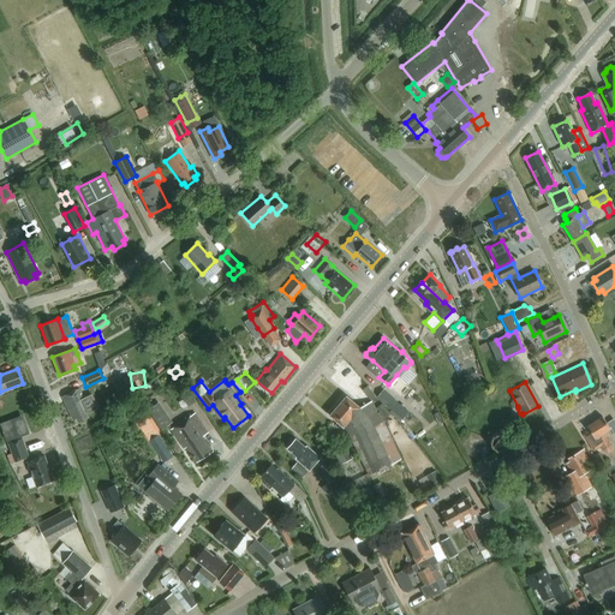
[(78,388),(61,396),(72,419),(76,418),(77,422),(88,417),(85,413),(89,411),(97,407),(91,394),(83,398),(78,388)]
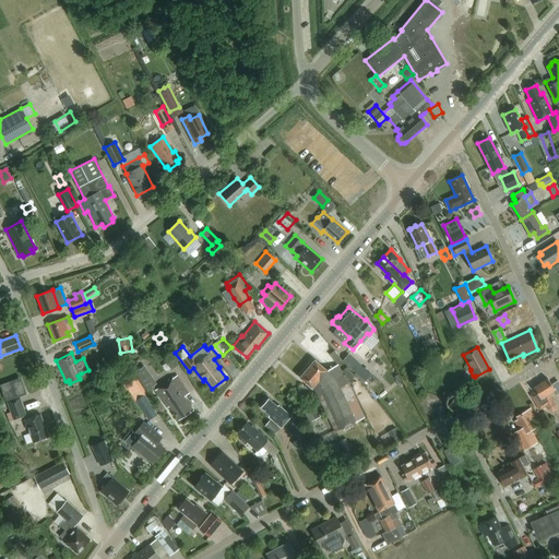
[(314,359),(299,377),(312,388),(313,387),(336,431),(339,430),(342,428),(364,417),(337,365),(326,370),(314,359)]
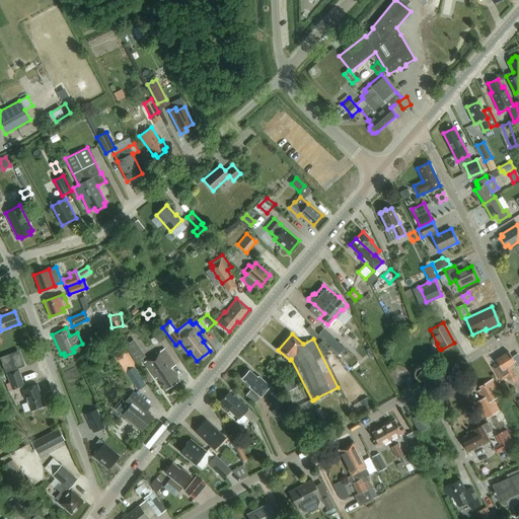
[(329,335),(324,342),(330,347),(337,340),(329,335)]
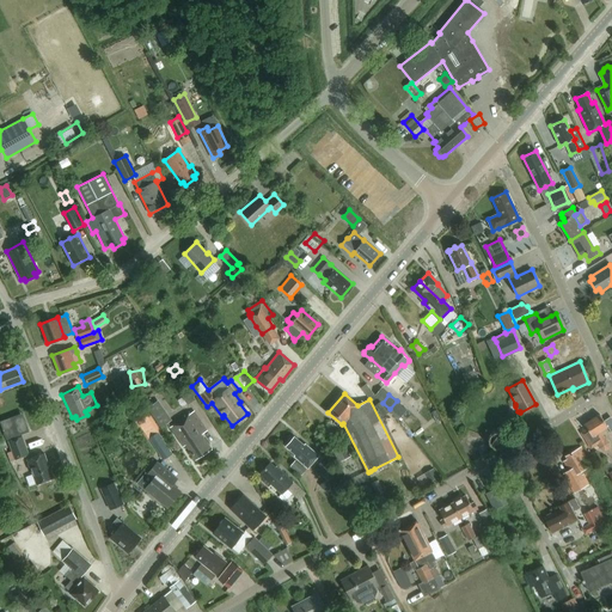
[(142,401),(147,408),(160,428),(171,421),(158,401),(152,404),(147,397),(142,401)]
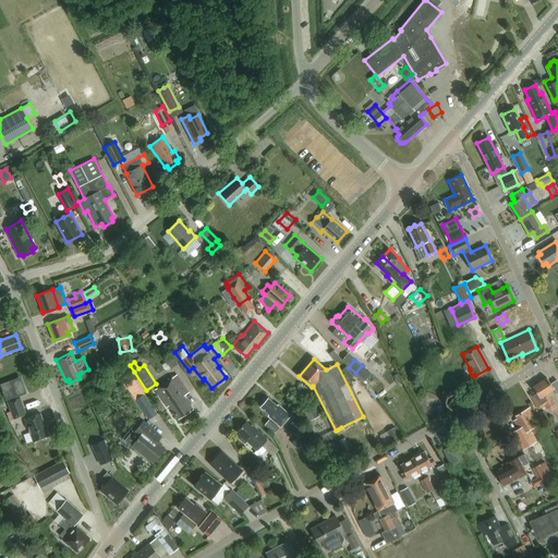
[(355,373),(354,374),(364,383),(371,374),(362,365),(355,373)]
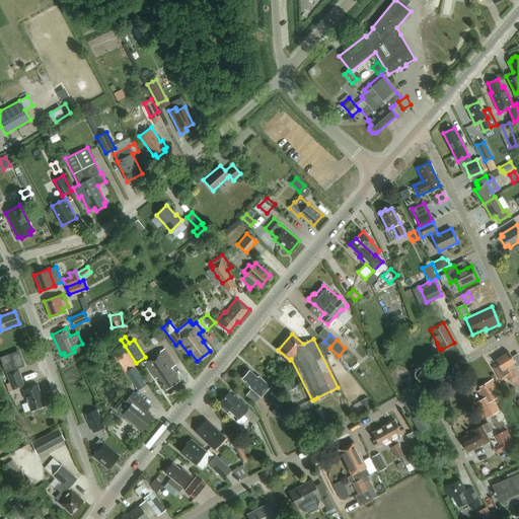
[(166,388),(178,380),(170,368),(174,365),(164,349),(145,362),(155,378),(158,376),(166,388)]
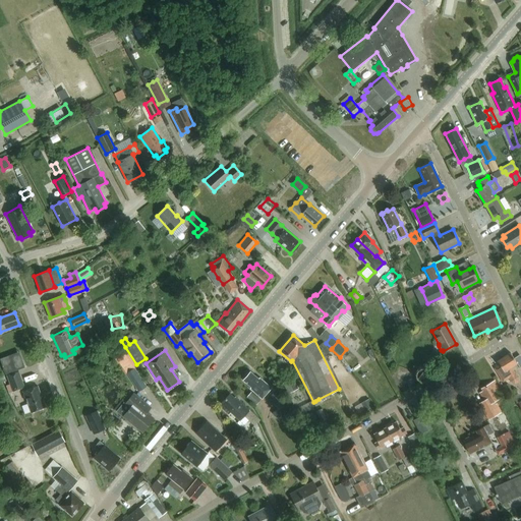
[(500,365),(495,368),(503,382),(509,378),(515,373),(511,367),(517,363),(514,358),(513,357),(510,353),(497,361),(500,365)]
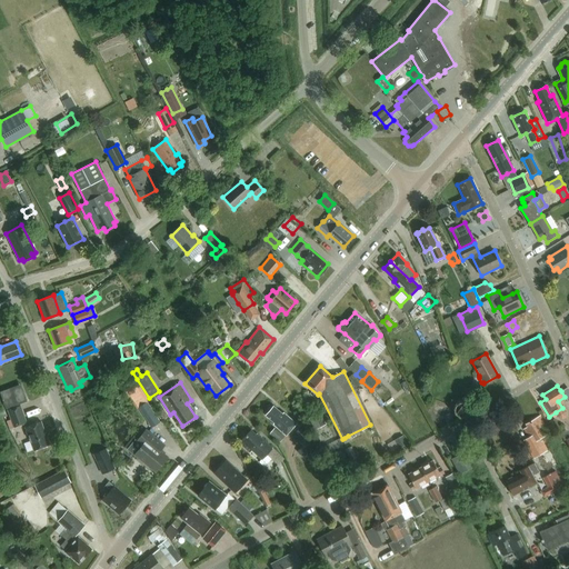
[(466,418),(468,417),(468,416),(469,416),(470,415),(470,413),(471,412),(471,411),(471,410),(471,409),(471,408),(471,407),(471,406),(471,405),(470,405),(470,403),(469,402),(468,401),(467,401),(466,400),(465,400),(463,400),(462,400),(460,400),(459,401),(458,401),(458,402),(457,402),(456,403),(455,405),(453,406),(453,407),(453,409),(453,410),(453,411),(453,412),(455,413),(455,415),(456,416),(457,417),(458,418),(459,418),(460,418),(461,418),(462,418),(463,418),(465,418),(466,418)]
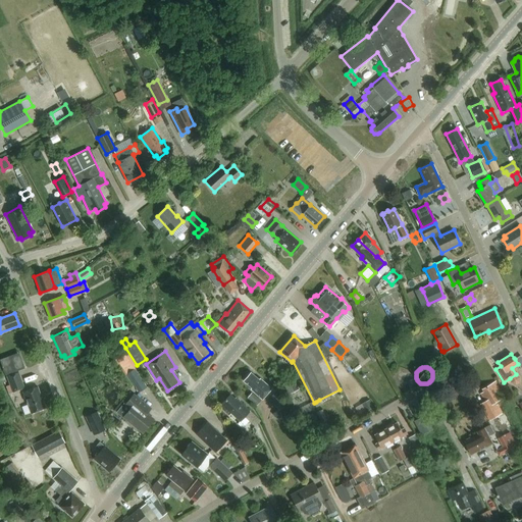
[(135,369),(127,374),(139,392),(146,386),(135,369)]
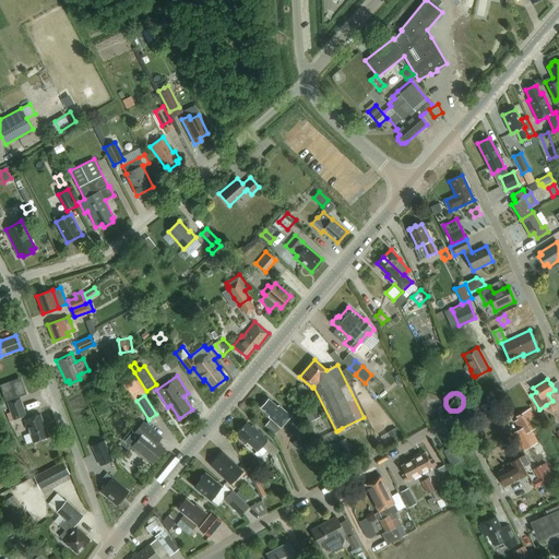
[(26,414),(20,397),(8,402),(11,411),(7,413),(9,420),(26,414)]
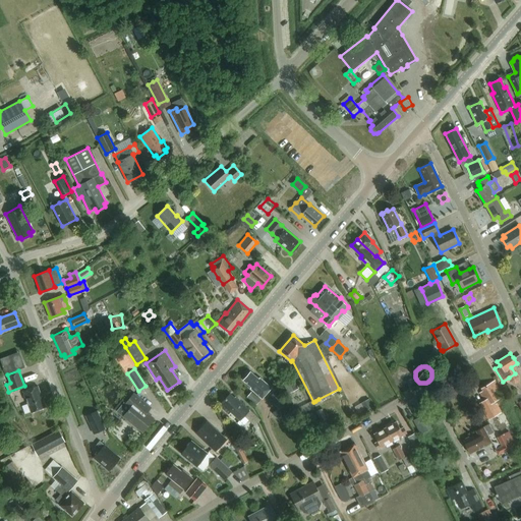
[(262,398),(271,388),(259,378),(258,379),(250,371),(247,372),(243,375),(243,380),(251,387),(250,388),(262,398)]
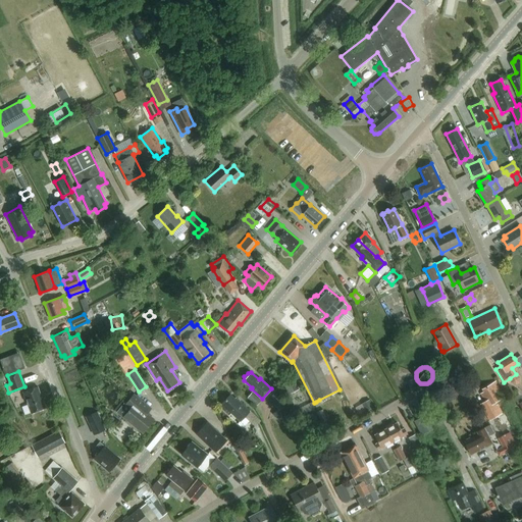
[(480,394),(485,402),(479,406),(489,421),(502,414),(496,403),(504,397),(496,381),(482,389),(484,392),(480,394)]
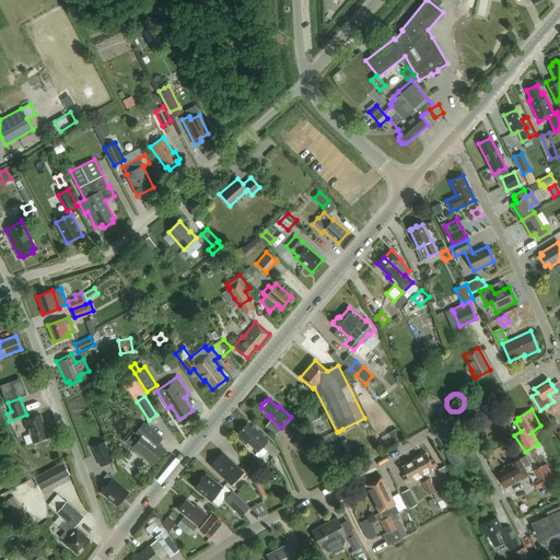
[(48,438),(41,416),(25,421),(34,444),(48,438)]
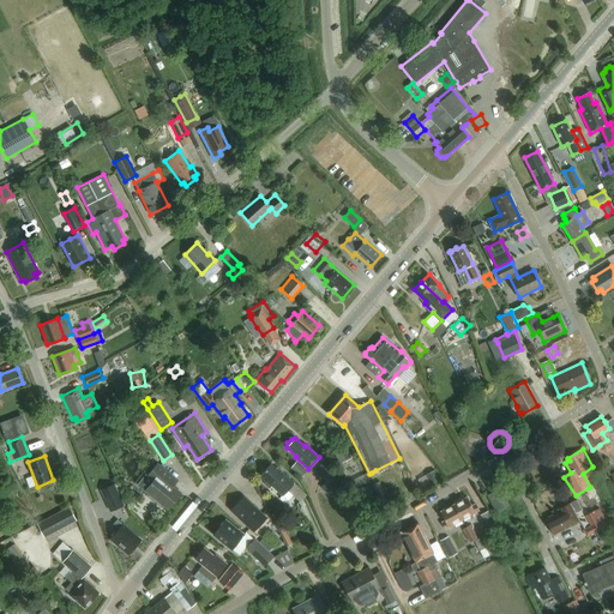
[(277,469),(271,463),(260,475),(262,476),(259,479),(269,488),(271,486),(282,495),(280,498),(284,503),(288,501),(294,495),(300,501),(306,494),(294,482),(294,483),(277,468),(277,469)]
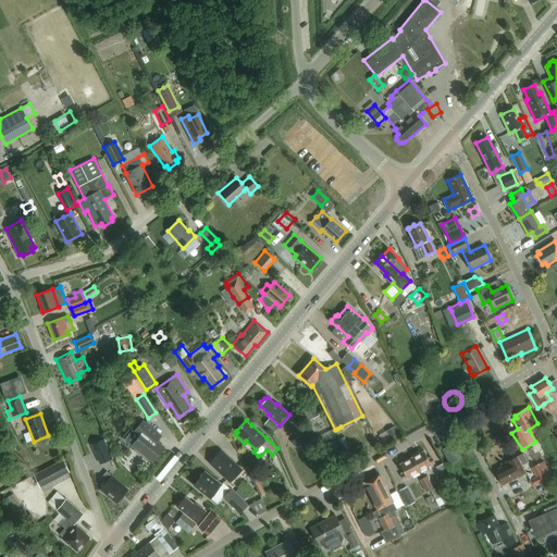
[(277,429),(268,420),(263,424),(273,433),(277,429)]
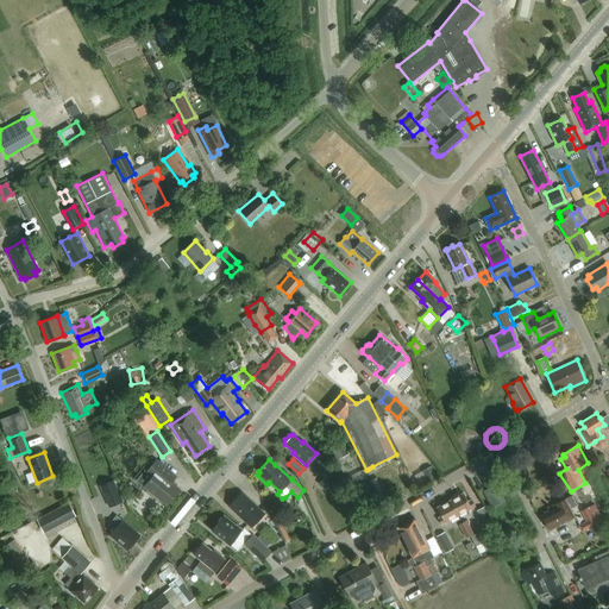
[(327,464),(320,459),(313,468),(322,476),(330,468),(327,464)]
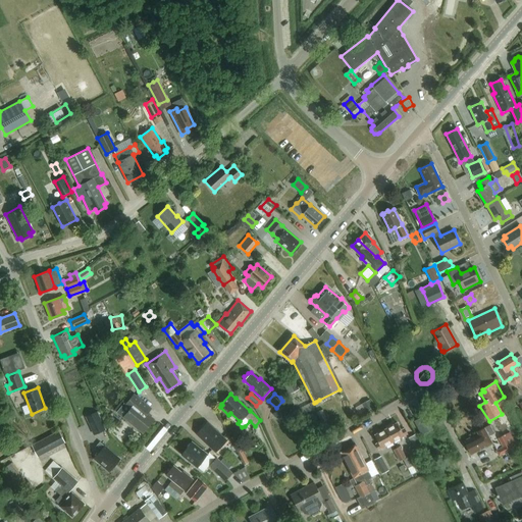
[(132,408),(123,417),(143,433),(154,420),(147,414),(151,409),(135,395),(126,404),(132,408)]
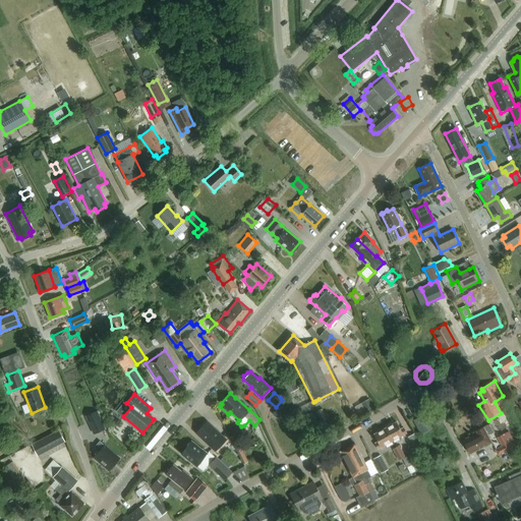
[(369,399),(361,403),(365,411),(373,406),(369,399)]
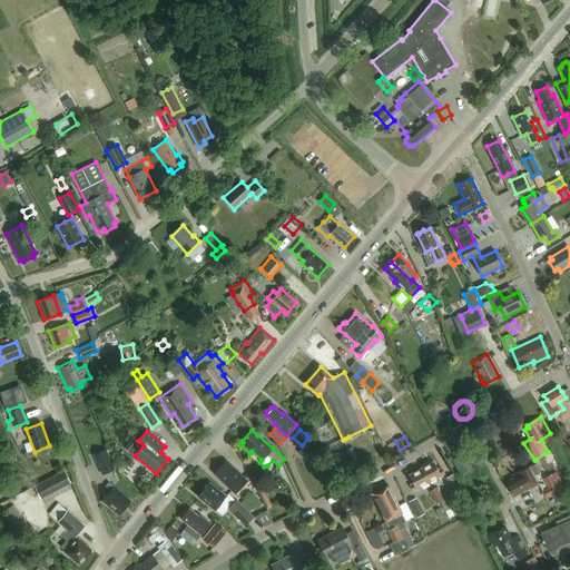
[(302,448),(297,452),(305,460),(311,455),(302,448)]
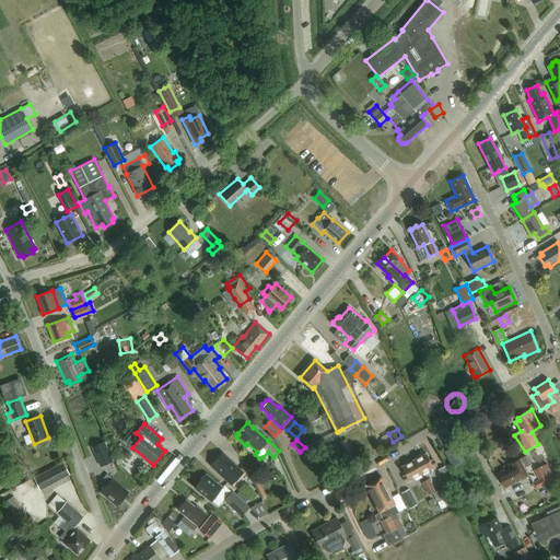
[(346,440),(340,442),(345,454),(351,451),(346,440)]
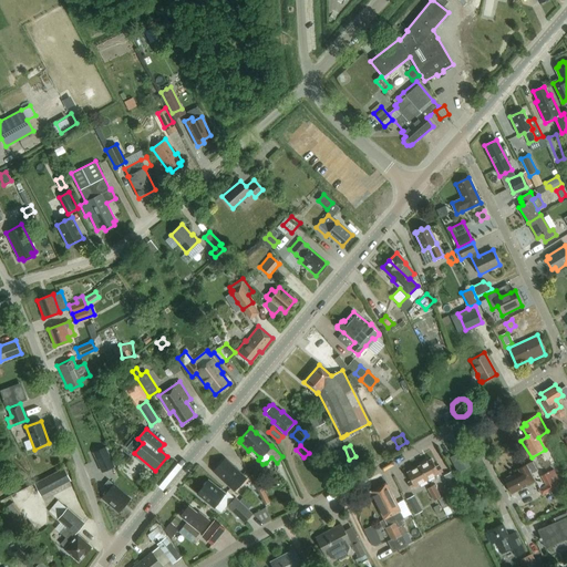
[(95,451),(92,452),(98,463),(100,462),(111,457),(105,446),(95,451)]
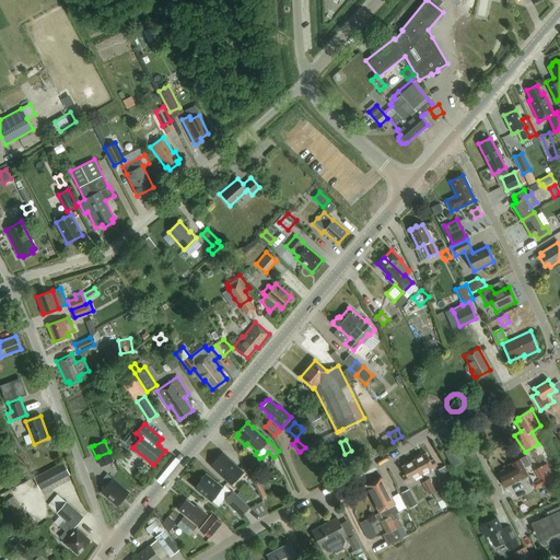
[(444,453),(453,467),(465,461),(457,445),(444,453)]
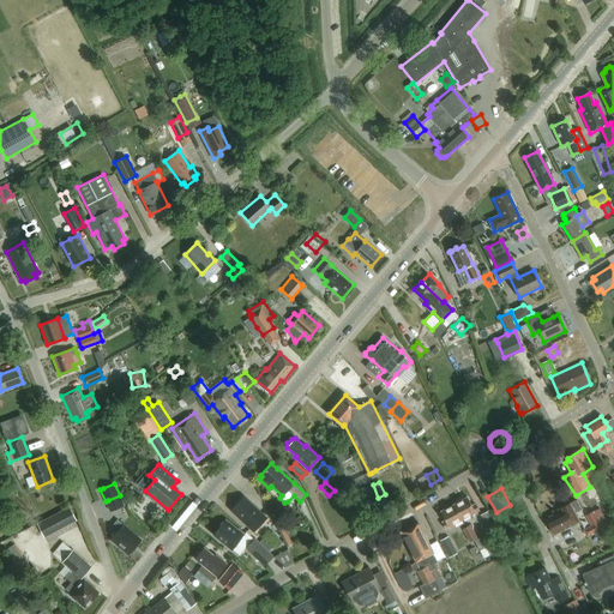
[(253,531),(266,517),(244,497),(230,510),(253,531)]
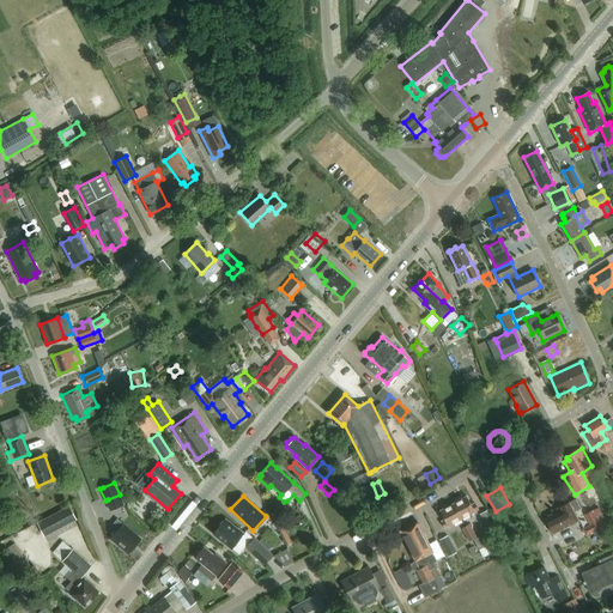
[(444,528),(478,509),(475,503),(472,504),(467,496),(439,510),(444,520),(441,522),(444,528)]
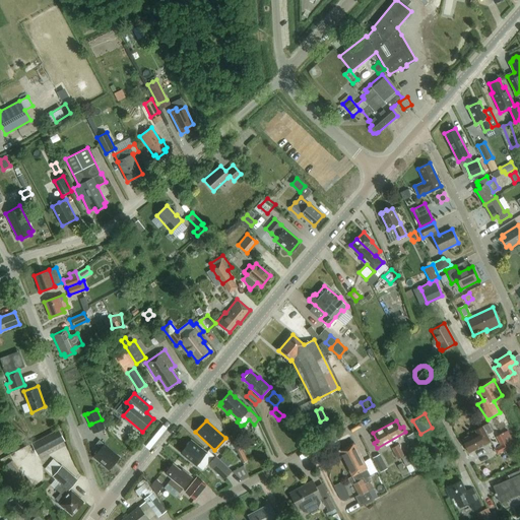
[(469,452),(492,441),(488,434),(493,431),(489,424),(476,430),(478,435),(464,442),(469,452)]
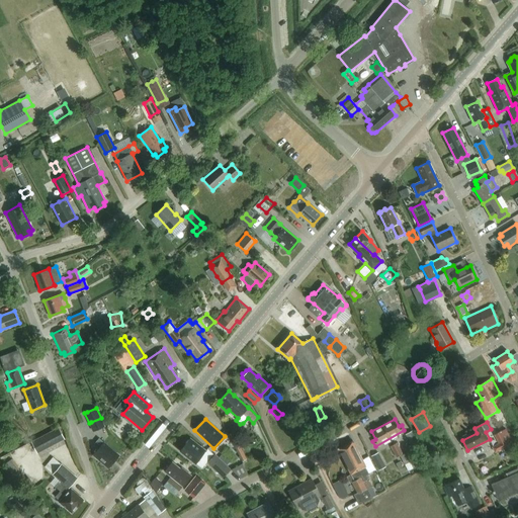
[(59,429),(32,442),(37,452),(64,438),(59,429)]
